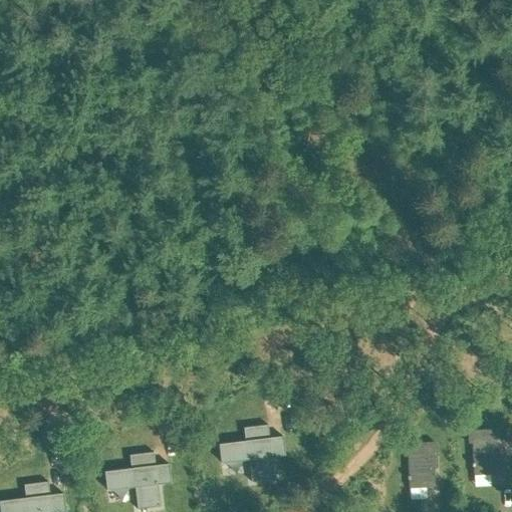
[(243,427),(245,440),(218,443),(221,463),(249,459),(252,481),(275,478),(272,457),(286,455),(283,436),(269,437),(268,424),(243,427)]
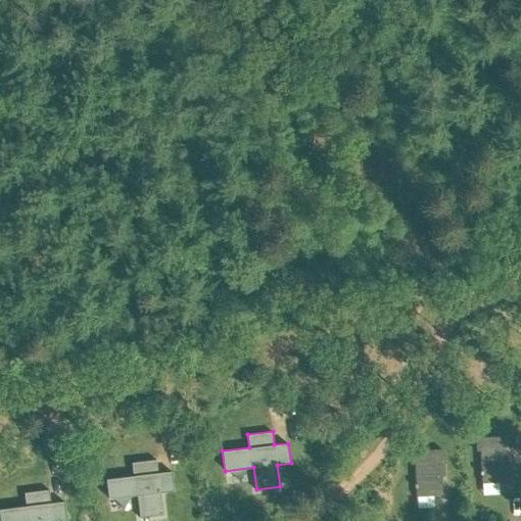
[(476,451),(480,451),(482,483),(508,481),(508,463),(512,463),(511,440),(508,436),(477,437),(476,440),(476,451)]
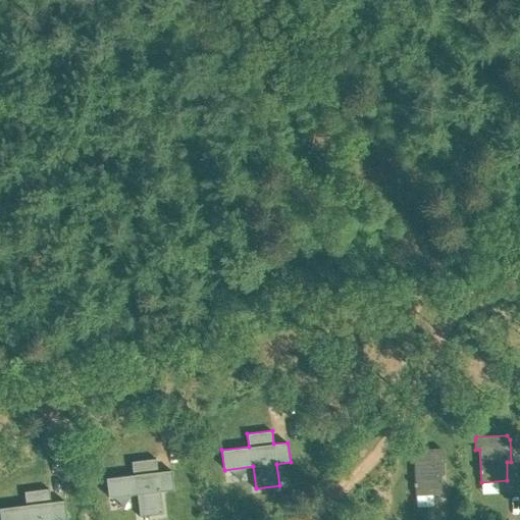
[(442,451),(440,448),(408,450),(409,463),(413,463),(415,496),(442,494),(440,475),(445,475),(444,451),(442,451)]
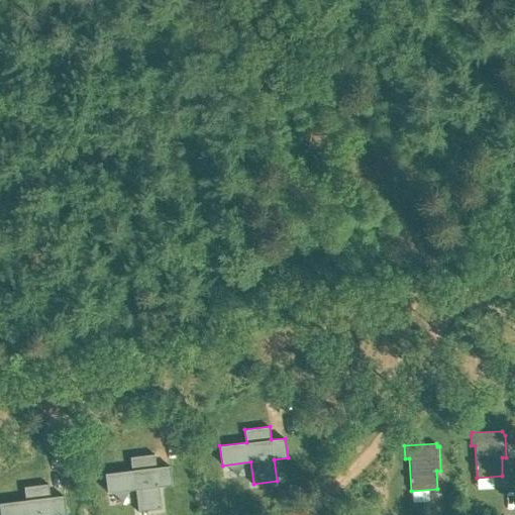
[(130,456),(131,471),(105,474),(107,493),(136,490),(138,511),(161,509),(159,487),(173,486),(171,466),(157,468),(155,454),(130,456)]
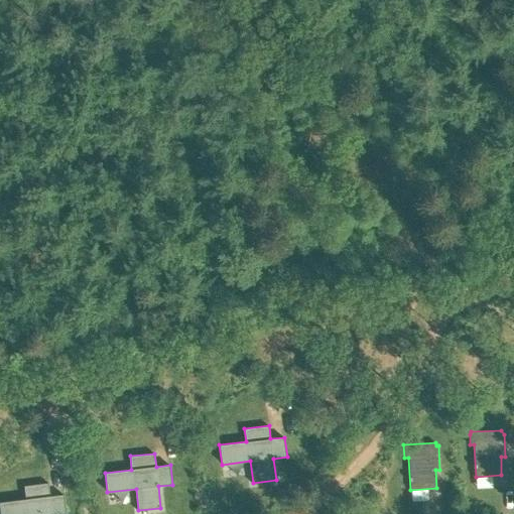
[(23,486),(25,499),(0,502),(0,513),(66,513),(63,494),(50,496),(48,483),(23,486)]
